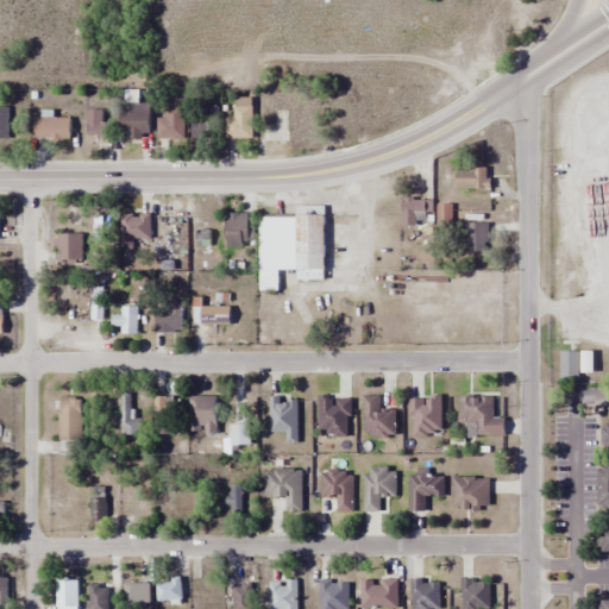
[(150,138),(150,102),(121,102),(121,138),(150,138)]
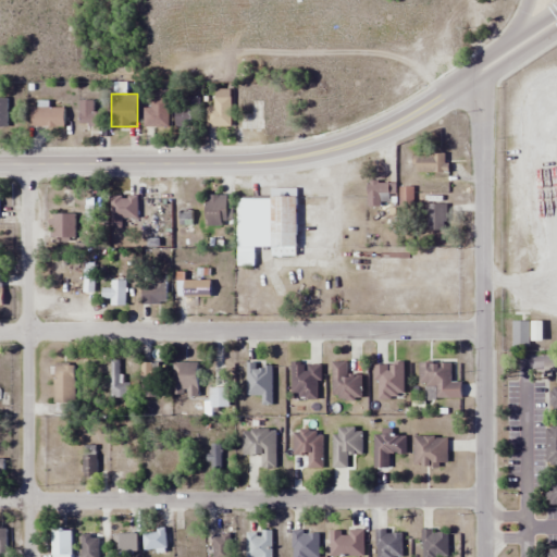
[(144,107),(144,127),(169,127),(169,97),(149,96),(149,107),(144,107)]
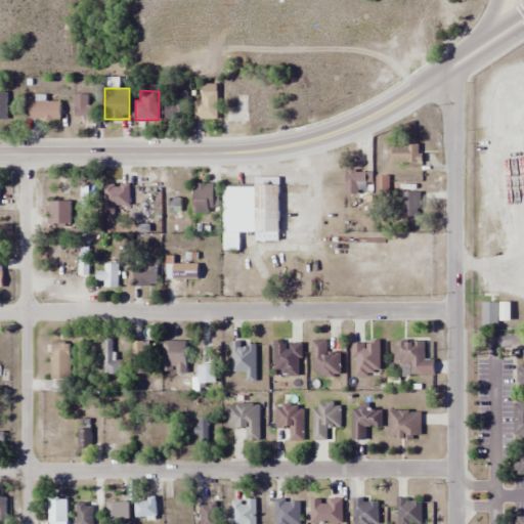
[(166,91),(166,119),(188,119),(188,91),(166,91)]
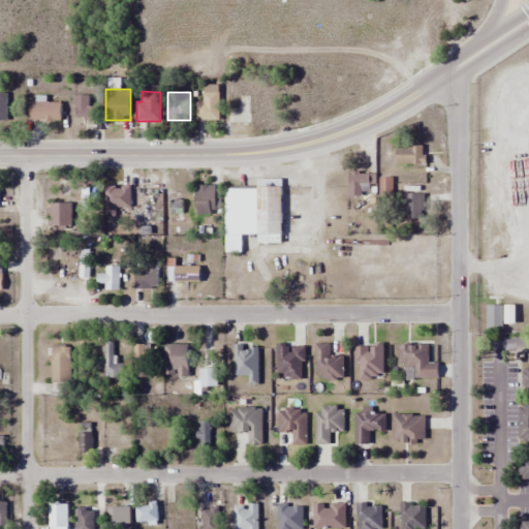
[(219,120),(219,92),(198,92),(198,120),(219,120)]
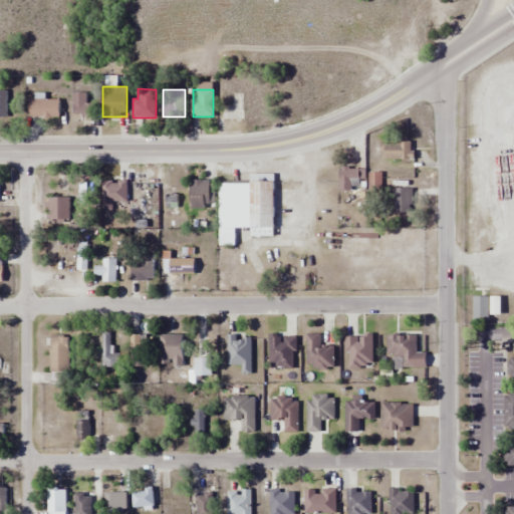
[(73,92),(73,115),(89,115),(89,92),(73,92)]
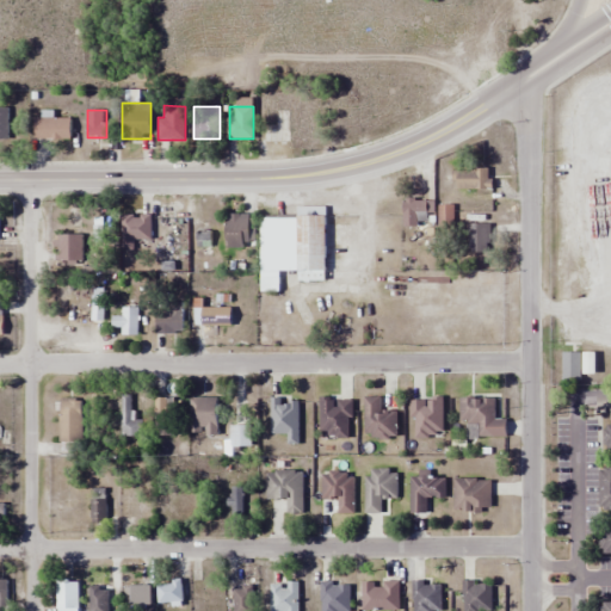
[(35,118),(35,140),(71,140),(71,118),(35,118)]
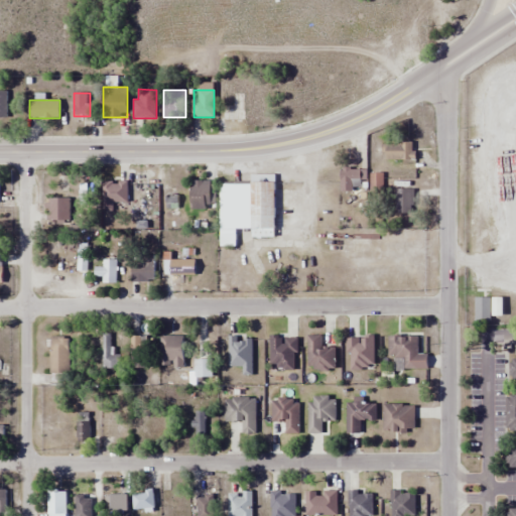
[(413,159),(413,142),(386,142),(386,159),(413,159)]
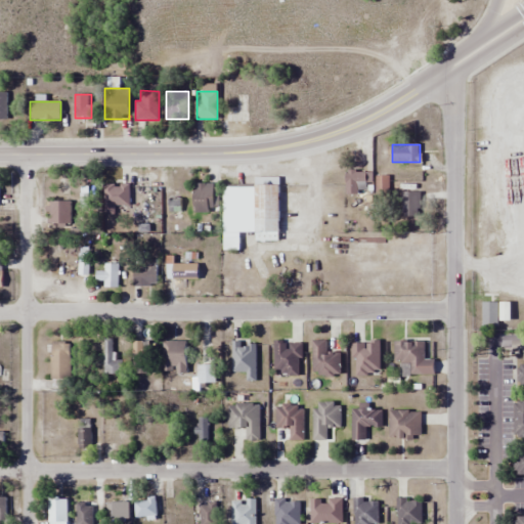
[(369,193),(369,170),(344,170),(344,193),(369,193)]
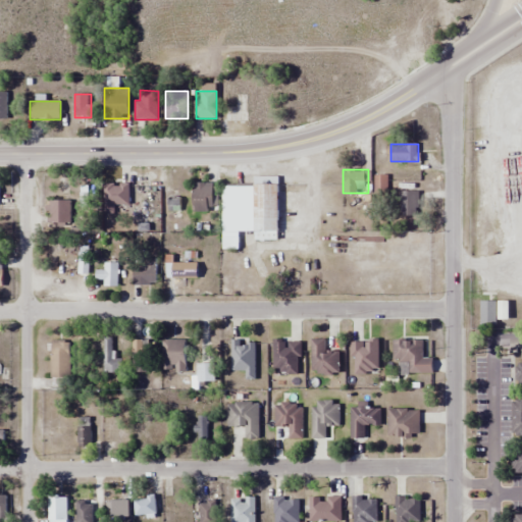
[(277,239),(277,175),(253,175),(253,185),(222,185),(222,249),(239,249),(239,230),(254,230),(254,239),(277,239)]
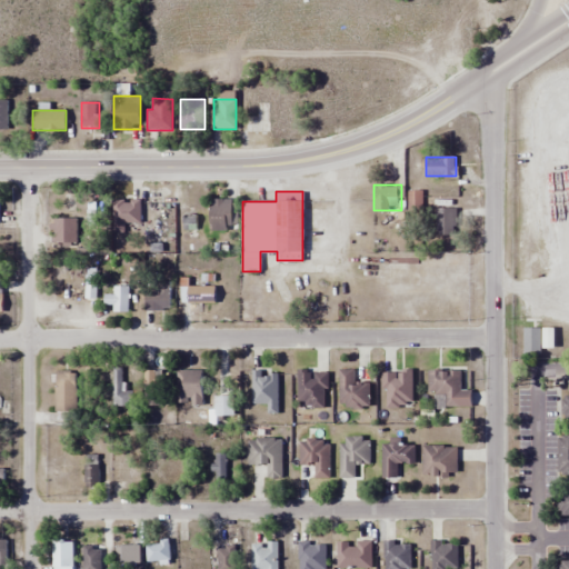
[(421,191),(408,191),(407,212),(421,213),(421,191)]
